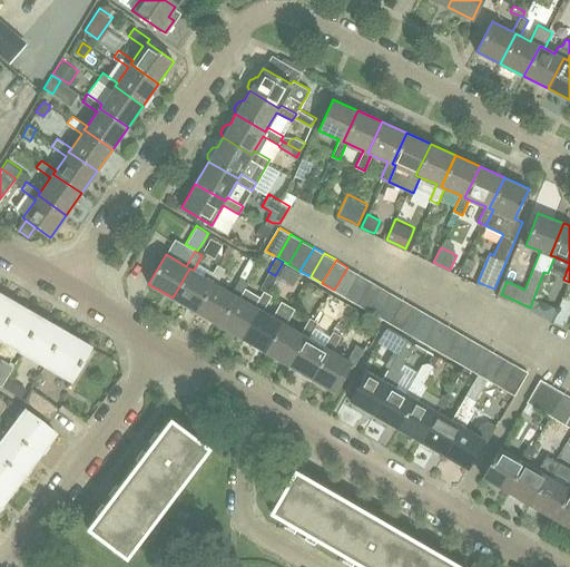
[(294,283),(301,272),(286,263),(278,275),(279,275),(294,283)]
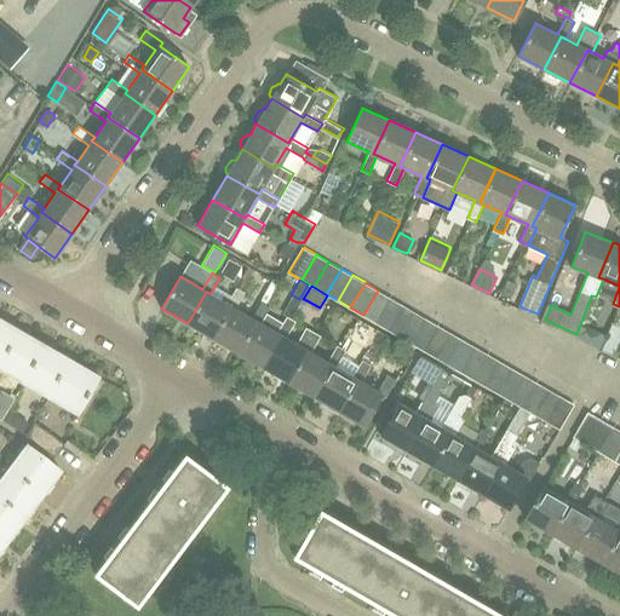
[(231,306),(236,309),(246,292),(237,287),(228,304),(211,293),(206,292),(188,323),(213,338),(231,306)]
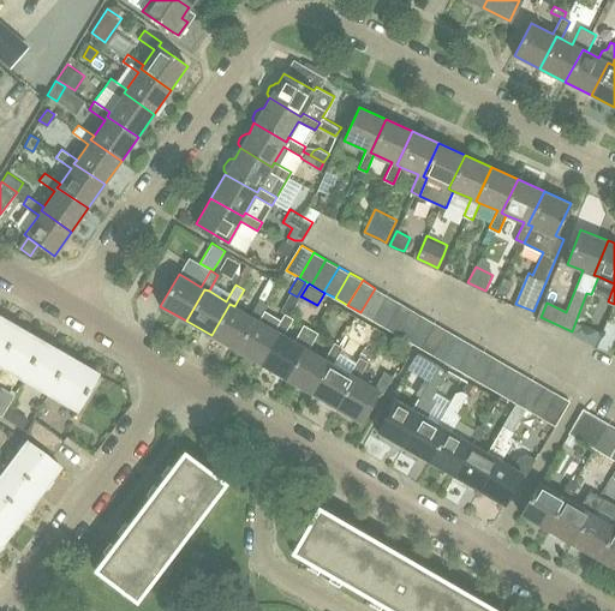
[(372,319),(387,294),(375,288),(360,312),(372,319)]
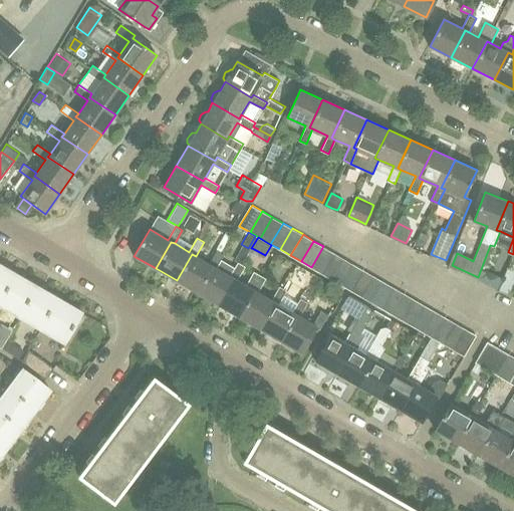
[(321,273),(333,252),(323,246),(311,267),(321,273)]
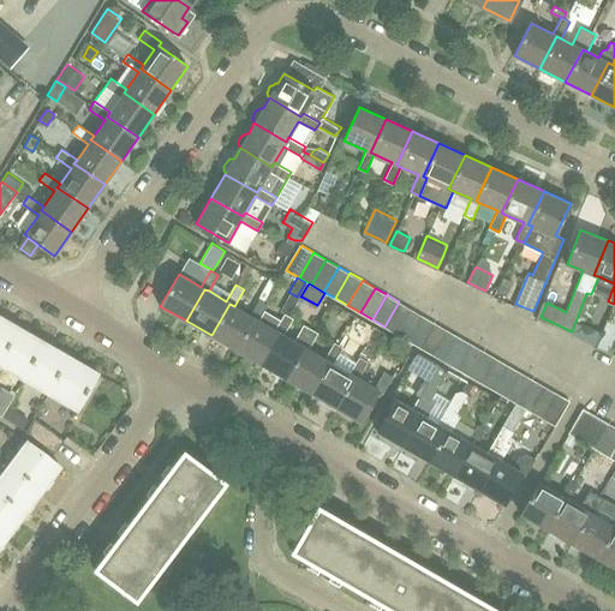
[(255,318),(260,321),(268,304),(260,299),(250,316),(234,306),(230,304),(212,335),(237,349),(255,318)]
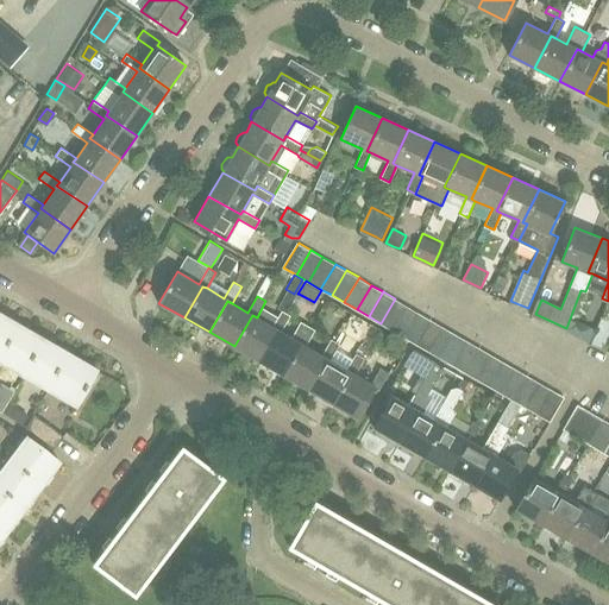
[(393,329),(407,306),(395,298),(381,323),(393,329)]
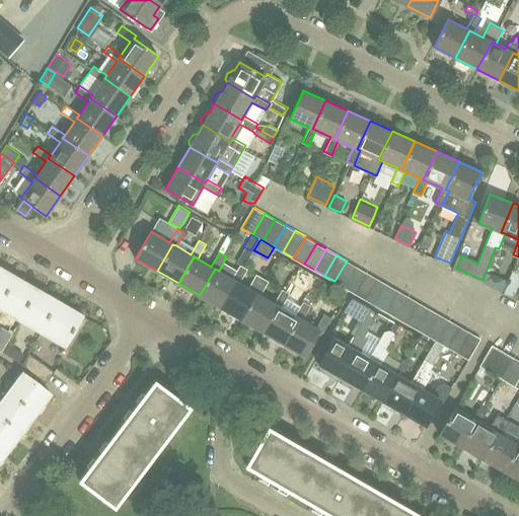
[(345,287),(357,267),(347,261),(335,281),(345,287)]
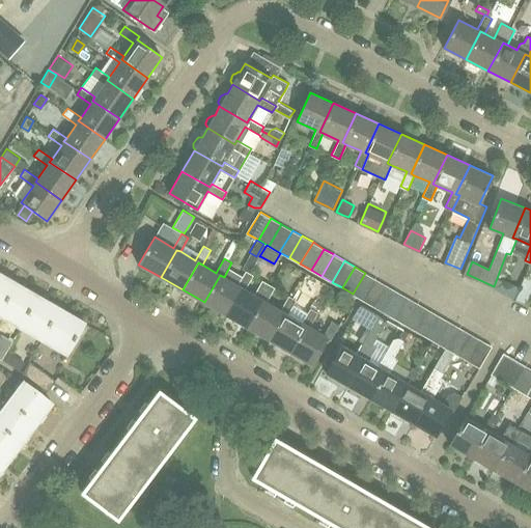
[(242,287),(245,289),(253,275),(246,271),(243,277),(228,269),(224,277),(220,275),(204,302),(226,314),(242,287)]
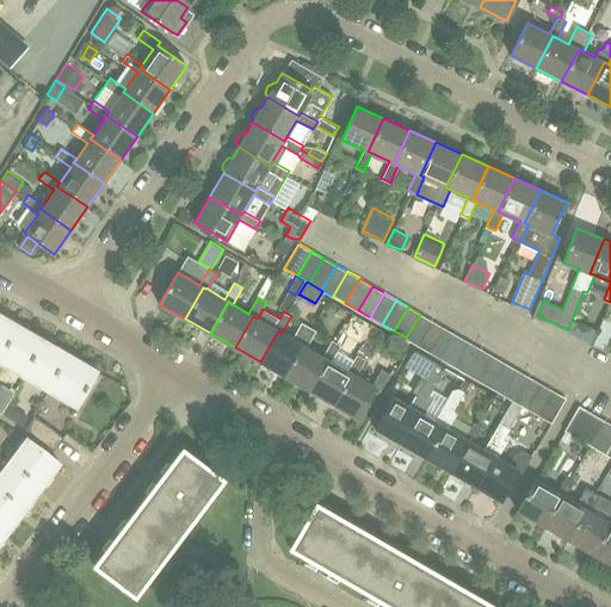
[(0,360),(0,361),(20,326),(0,314),(0,360)]
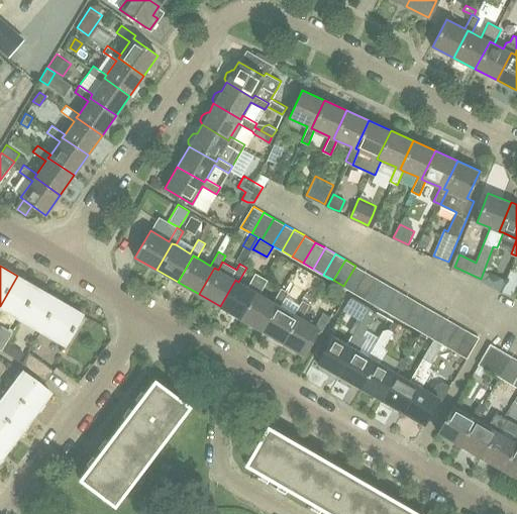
[(353,292),(366,272),(355,266),(343,286),(353,292)]
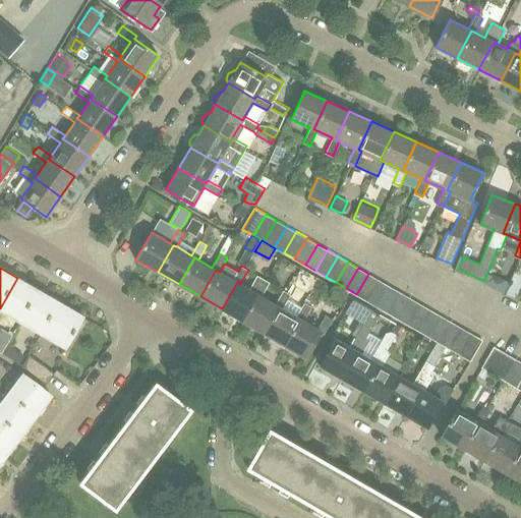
[(515,271),(506,292),(516,296),(520,284),(520,274),(518,273),(515,271)]
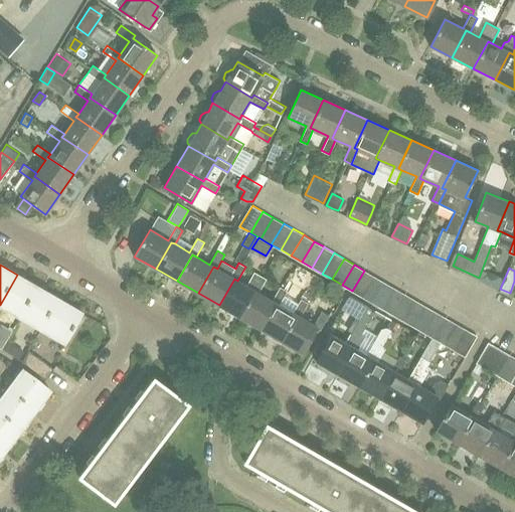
[(363,297),(375,277),(364,271),(352,291),(363,297)]
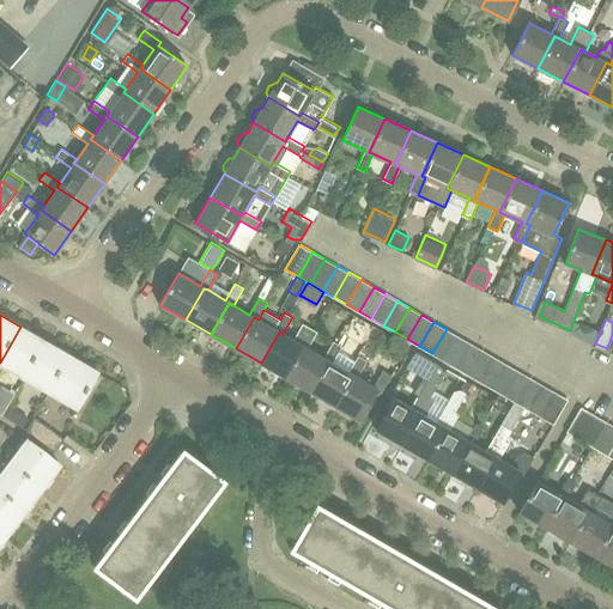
[(303,346),(308,347),(317,332),(303,323),(293,340),(283,334),(279,332),(261,363),(285,377),(303,346)]
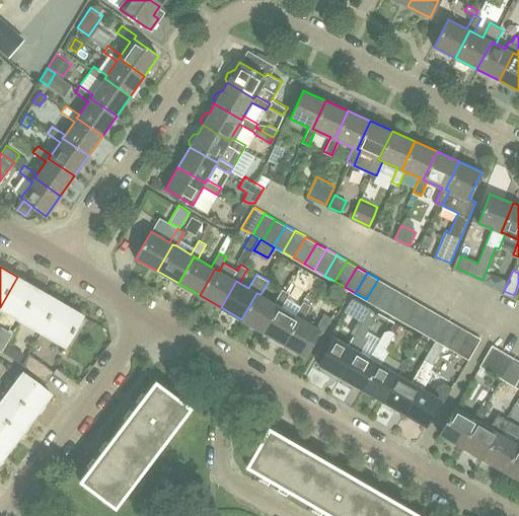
[(22,319),(40,290),(17,277),(0,307),(22,319)]
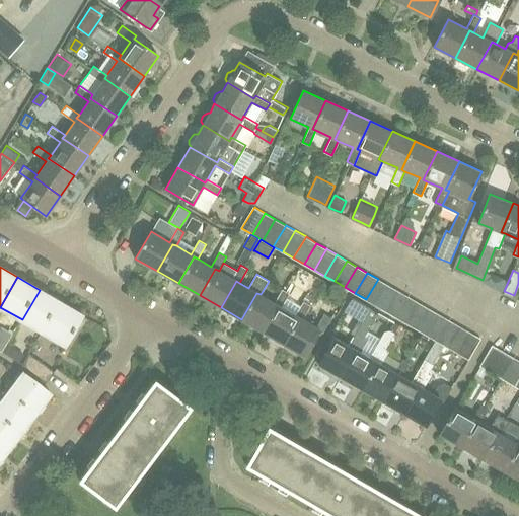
[(376,305),(388,285),(378,279),(366,299),(376,305)]
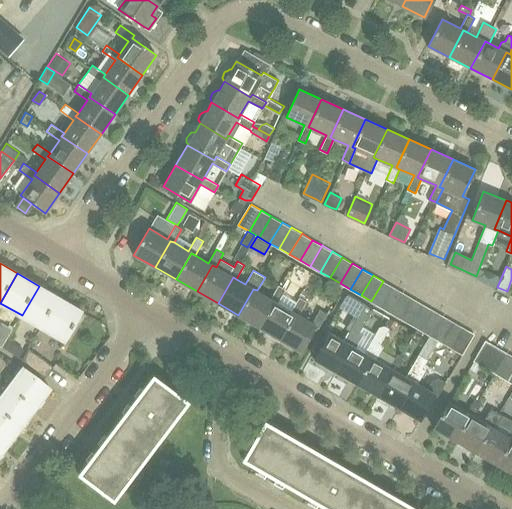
[(381,306),(393,286),(383,281),(371,301),(381,306)]
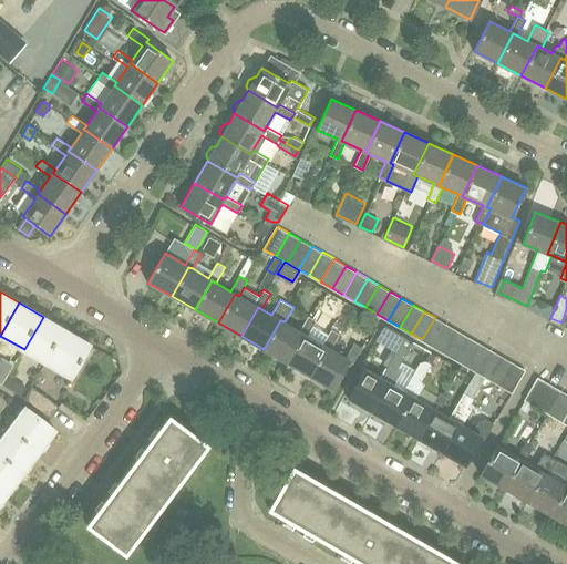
[(303,332),(307,335),(316,319),(308,316),(299,330),(285,321),(280,320),(264,349),(287,362),(303,332)]
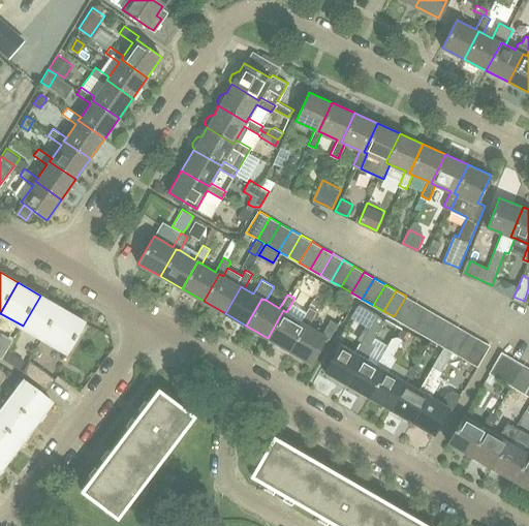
[(44,339),(62,308),(40,296),(23,326),(44,339)]
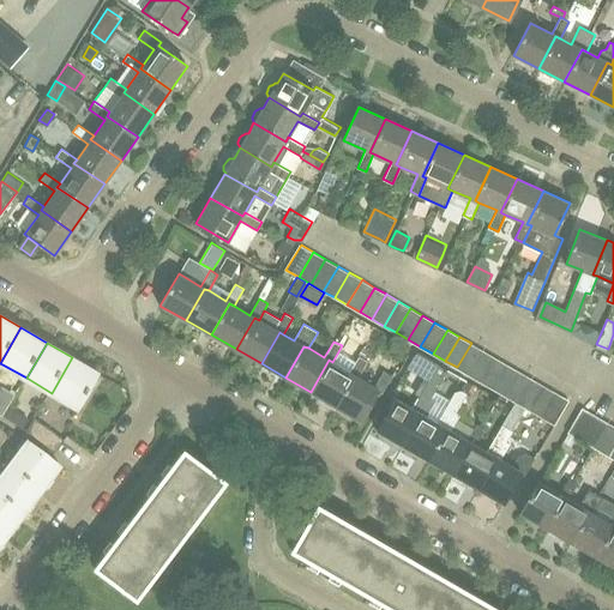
[(469,374),(483,350),(471,343),(457,367),(469,374)]
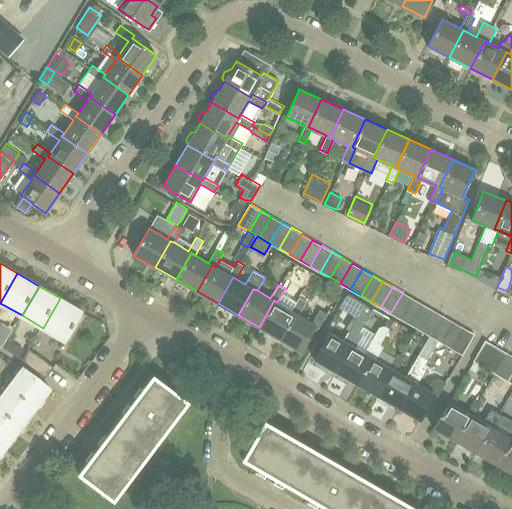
[(402,318),(413,298),(403,292),(391,312),(402,318)]
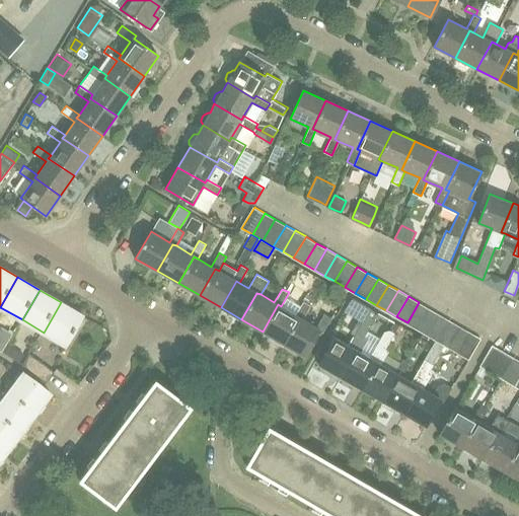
[(299,316),(302,318),(310,305),(303,301),(295,314),(281,306),(278,304),(263,332),(284,344),(299,316)]
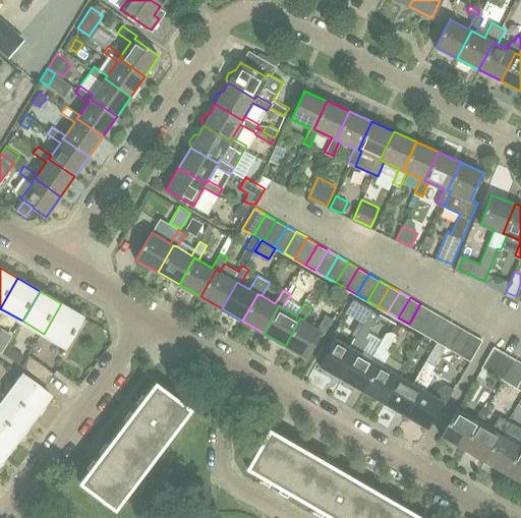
[(66,346),(73,334),(83,317),(61,303),(44,334),(66,346)]
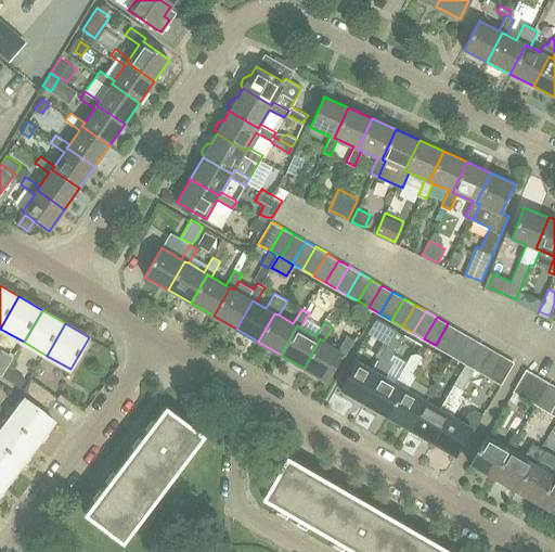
[(447,351),(459,330),(448,323),(436,345),(447,351)]
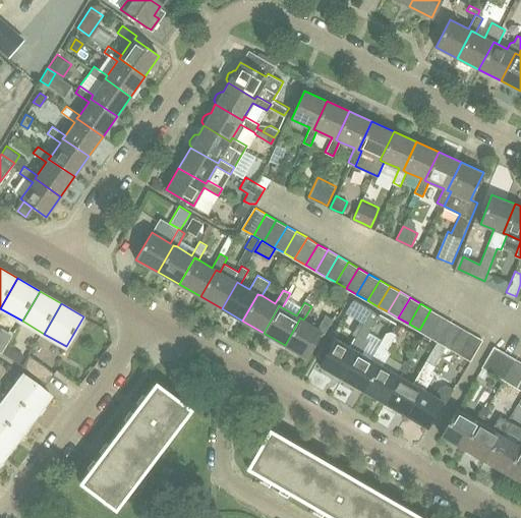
[(357,351),(360,353),(368,339),(365,337),(380,312),(371,308),(349,346),(336,339),(321,365),(341,378),(357,351)]
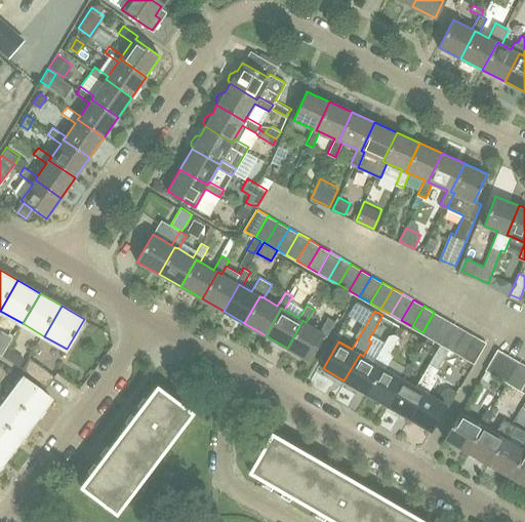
[(433,337),(444,318),(434,312),(422,332),(433,337)]
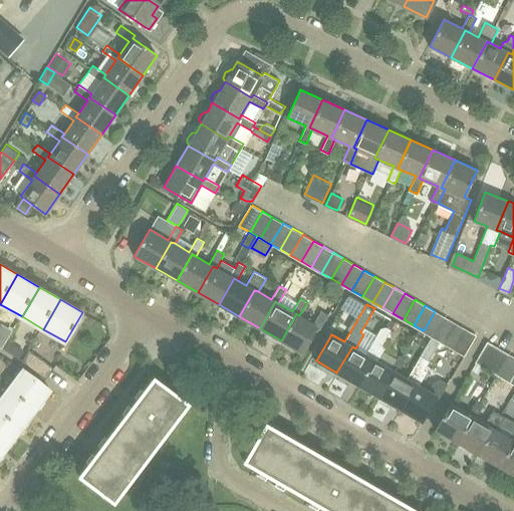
[(296,313),(281,340),(302,352),(316,326),(319,328),(328,313),(321,310),(313,323),(299,315),(296,313)]
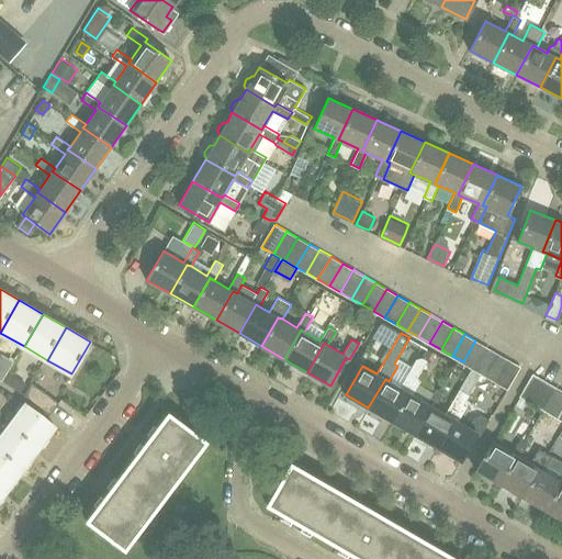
[(474,368),(487,347),(475,341),(463,361),(474,368)]
